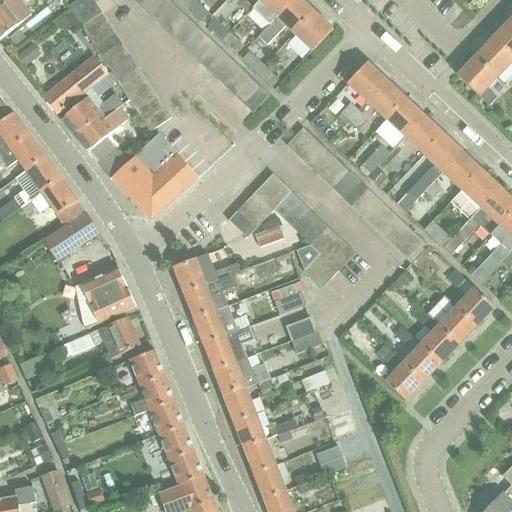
[(0,3),(0,39),(30,15),(18,0),(3,0),(1,2),(0,3)]
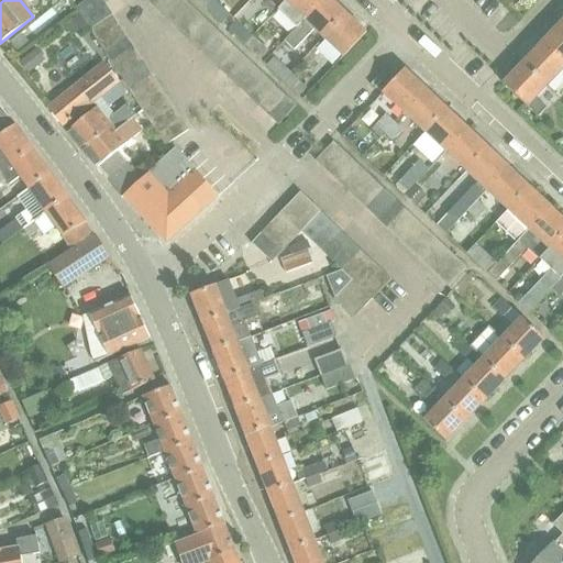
[(81,19),(105,3),(101,0),(85,0),(74,7),(81,19)]
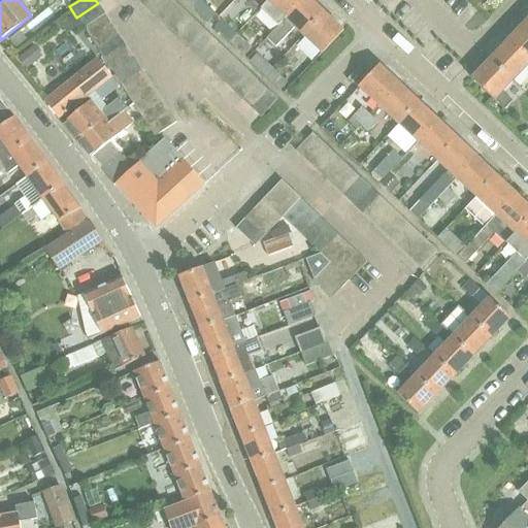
[(146,0),(142,5),(152,13),(164,0),(146,0)]
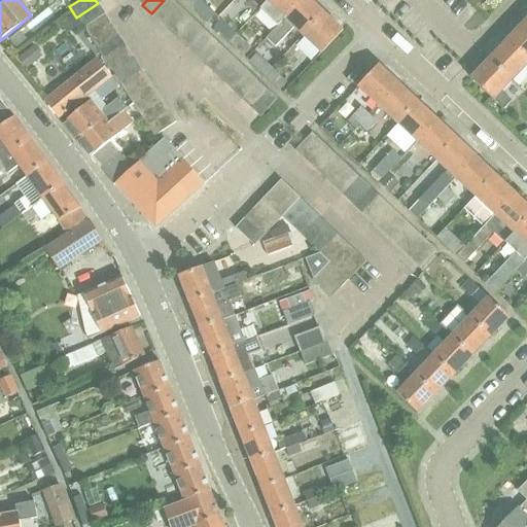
[(177,4),(173,0),(164,0),(151,13),(161,23),(177,4)]
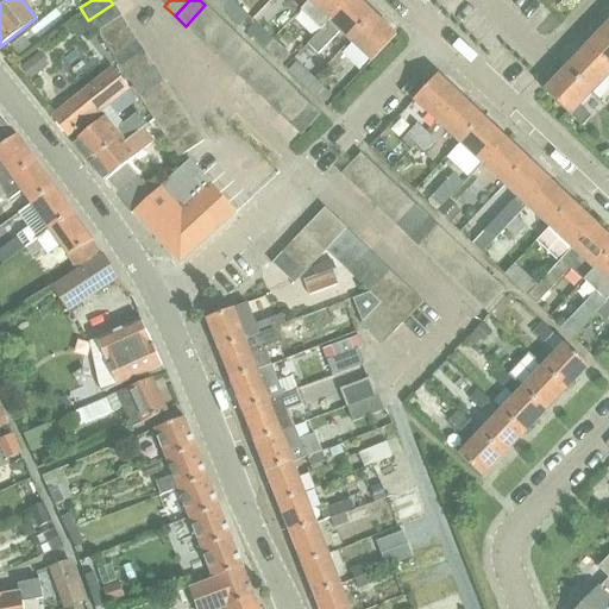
[(246,17),(228,0),(221,8),(238,25),(246,17)]
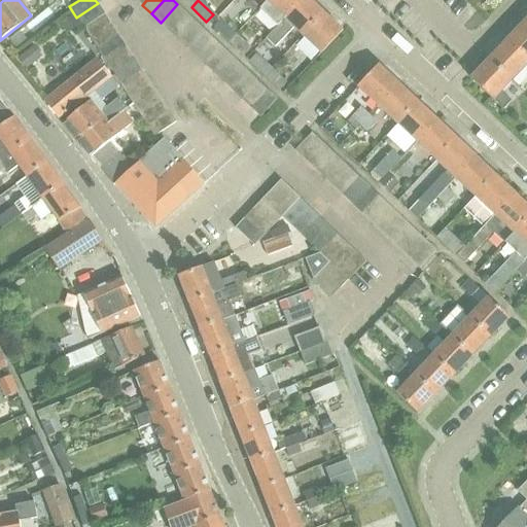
[(247,0),(257,9),(259,7),(266,0),(247,0)]
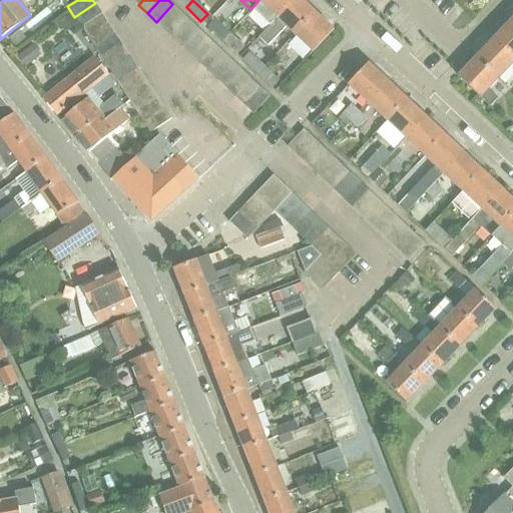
[(292,0),(259,0),(252,7),(270,24),(292,0)]
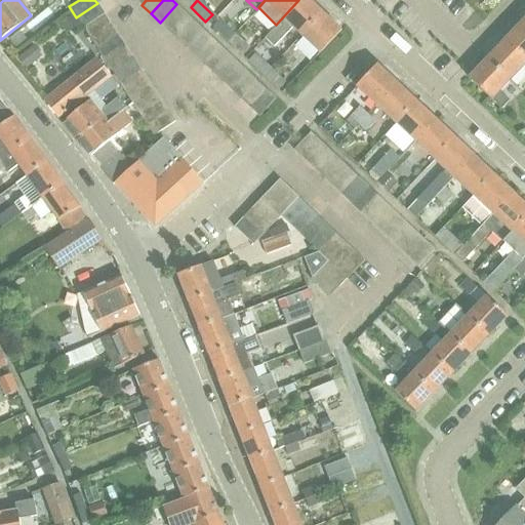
[(308,0),(298,0),(276,25),(265,35),(274,44),(290,27),(300,36),(322,13),(308,0)]
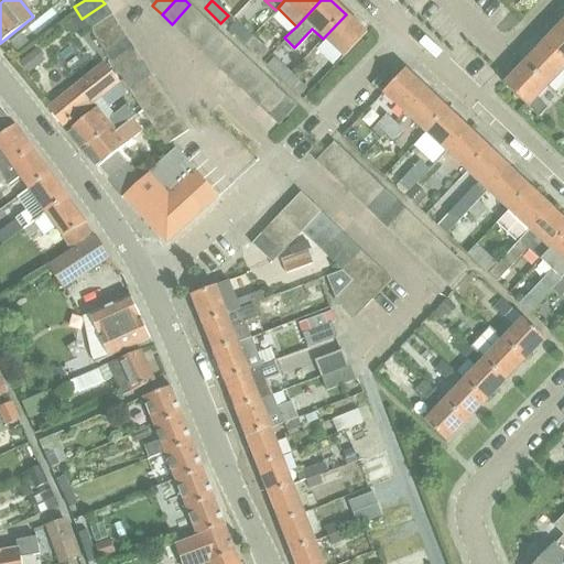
[(105,3),(82,19),(89,30),(112,15),(105,3)]
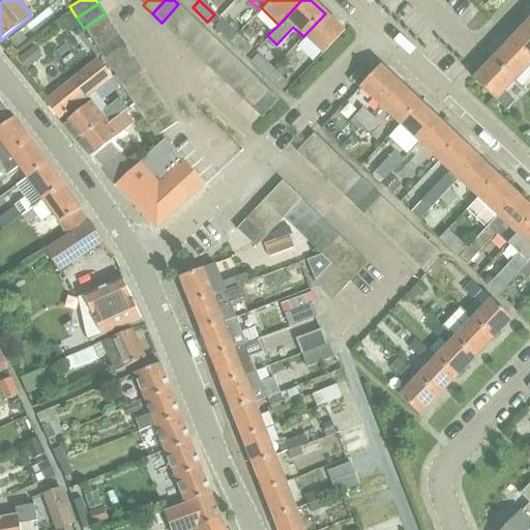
[(178,4),(162,23),(170,31),(187,12),(178,4)]
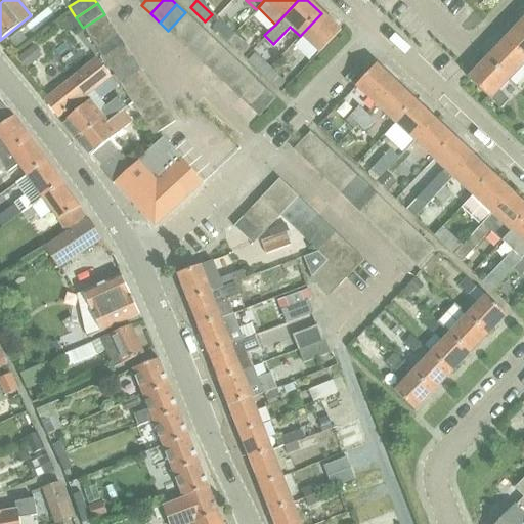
[(194,22),(185,12),(168,31),(177,39),(194,22)]
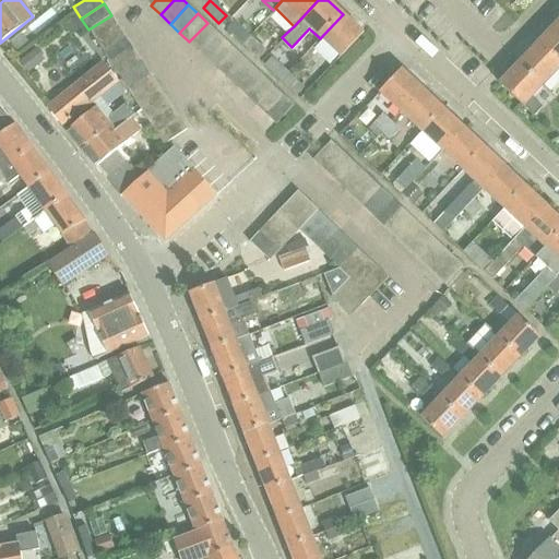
[(78,14),(64,23),(72,36),(85,26),(78,14)]
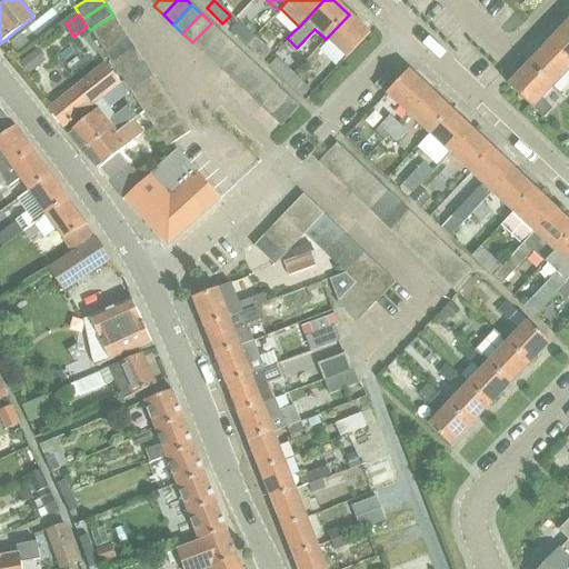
[(369,33),(349,15),(326,39),(346,58),(369,33)]
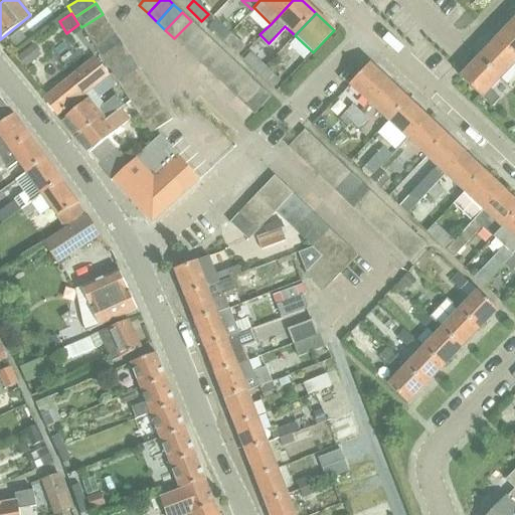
[(103,14),(81,27),(89,38),(110,24),(103,14)]
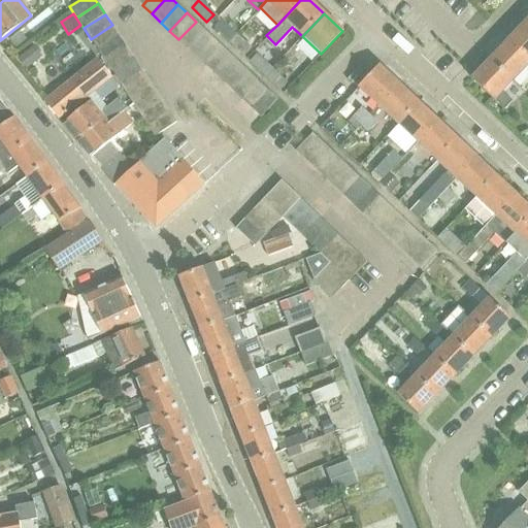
[(228,41),(234,34),(219,20),(212,27),(228,41)]
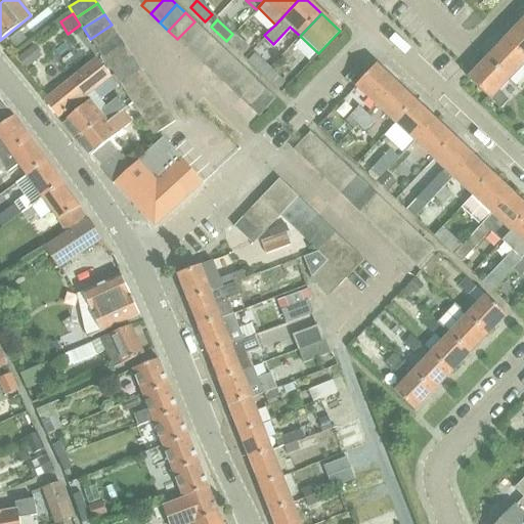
[(523,24),(521,20),(503,39),(523,58),(523,24)]
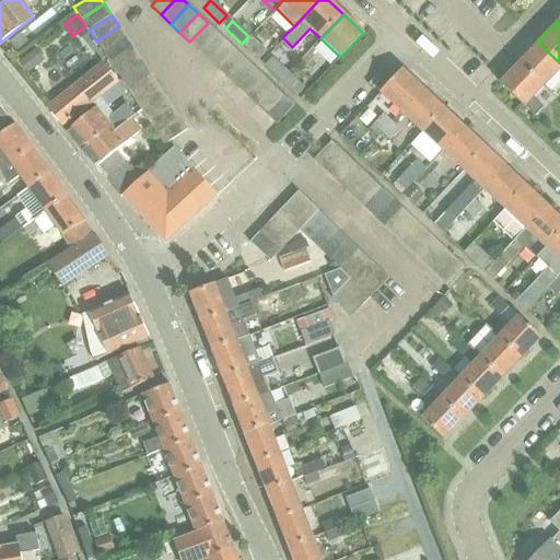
[(208,23),(189,42),(198,50),(217,31),(208,23)]
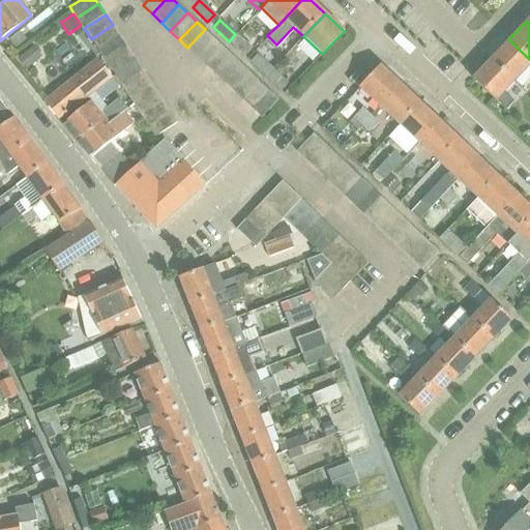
[(120,36),(113,25),(91,39),(98,50),(120,36)]
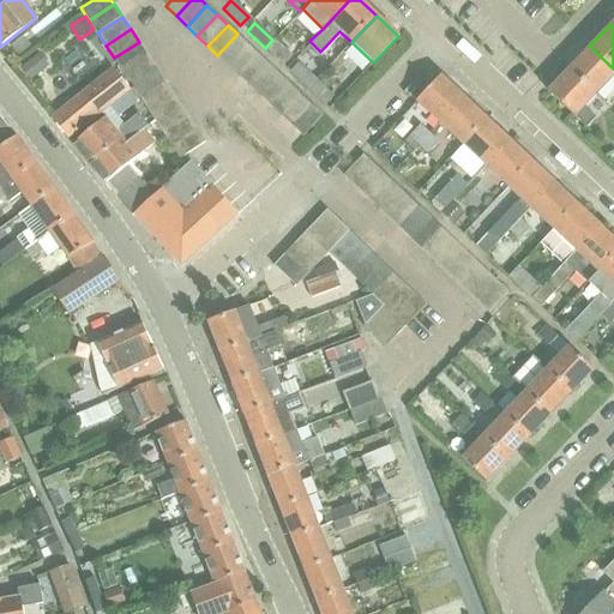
[(238,34),(217,55),(228,66),(248,44),(238,34)]
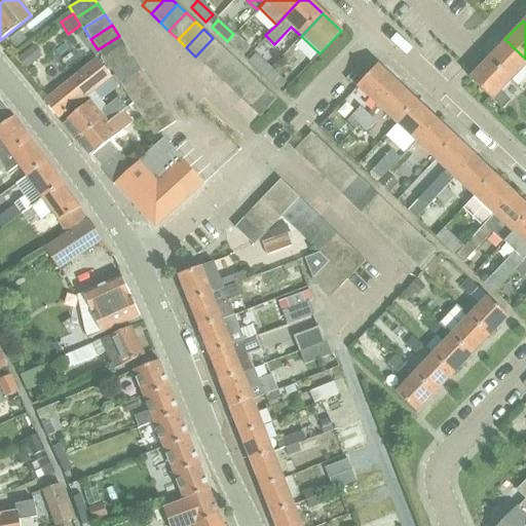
[(19,31),(8,39),(14,47),(26,39),(19,31)]
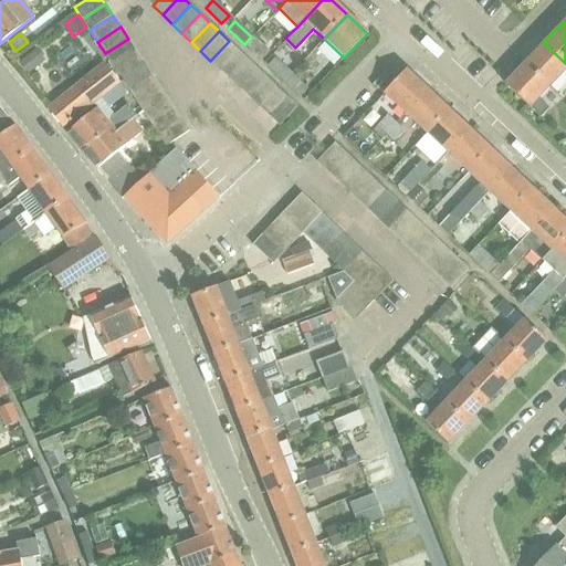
[(251,37),(244,44),(260,60),(268,52),(251,37)]
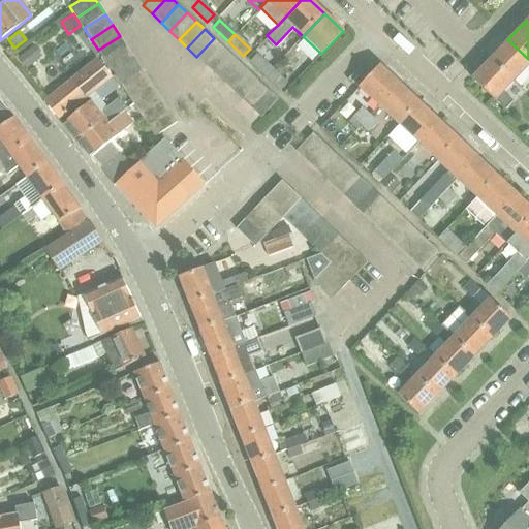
[(126,47),(120,36),(98,50),(104,61),(126,47)]
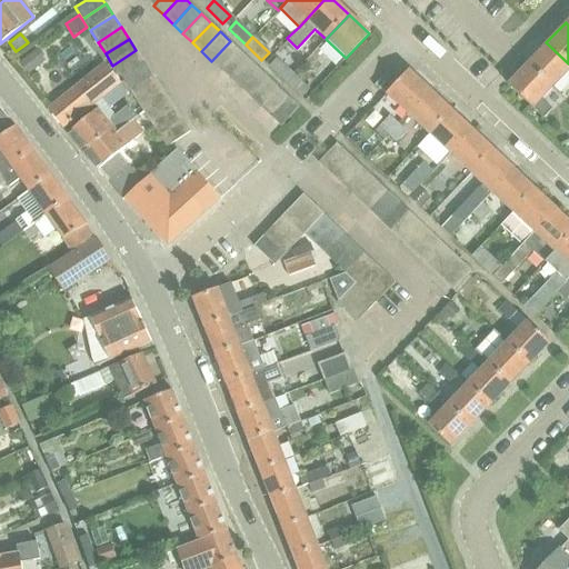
[(240,51),(230,41),(211,61),(221,70),(240,51)]
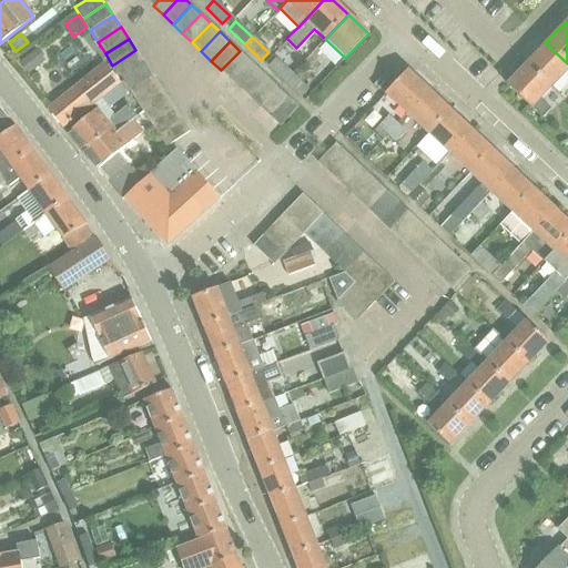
[(567,68),(567,63),(545,42),(526,63),(550,87),(567,68)]
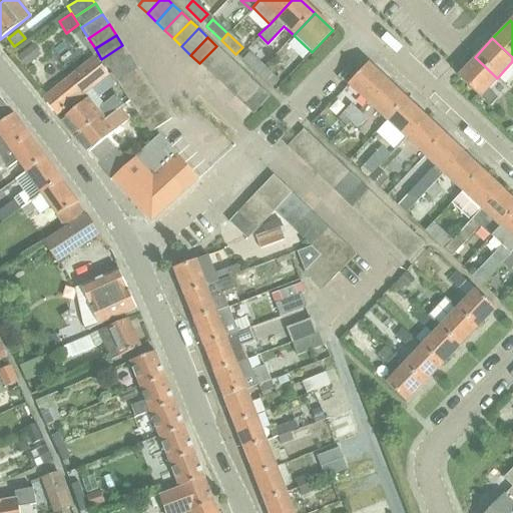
[(33,43),(18,55),(26,65),(41,53),(33,43)]
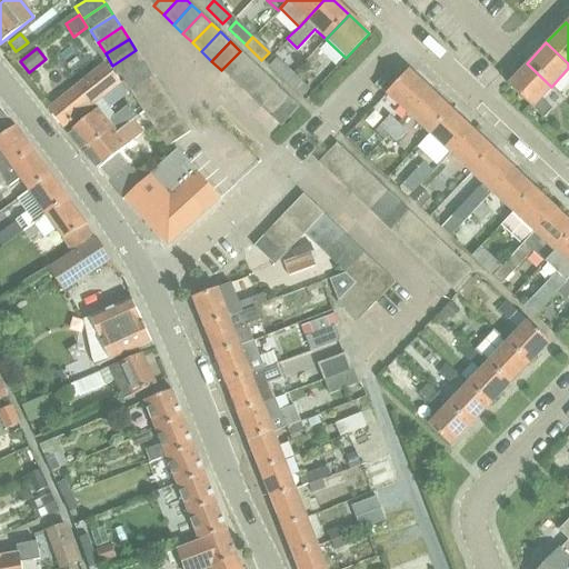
[(143,62),(136,50),(112,66),(121,77),(143,62)]
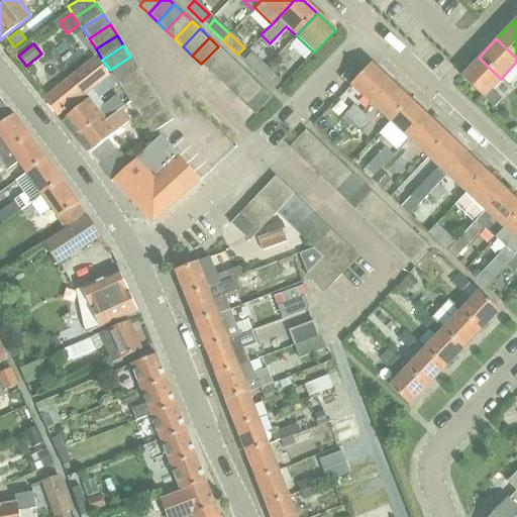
[(226,54),(218,46),(201,64),(209,72),(226,54)]
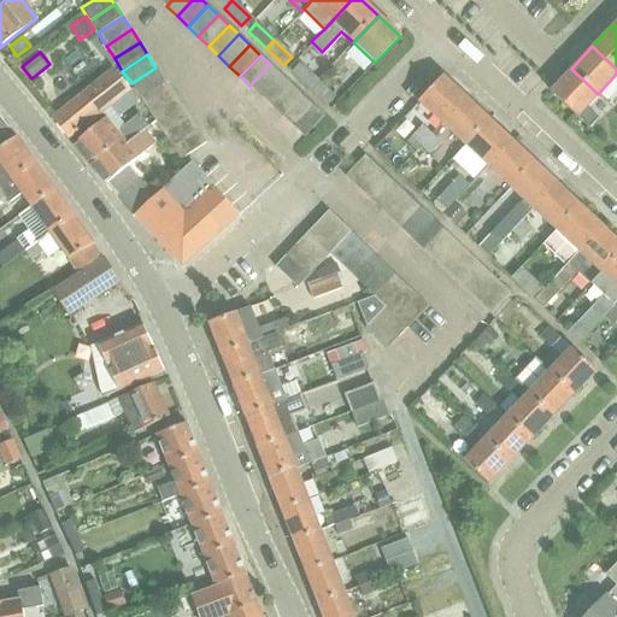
[(307,88),(316,80),(298,63),(291,71),(307,88)]
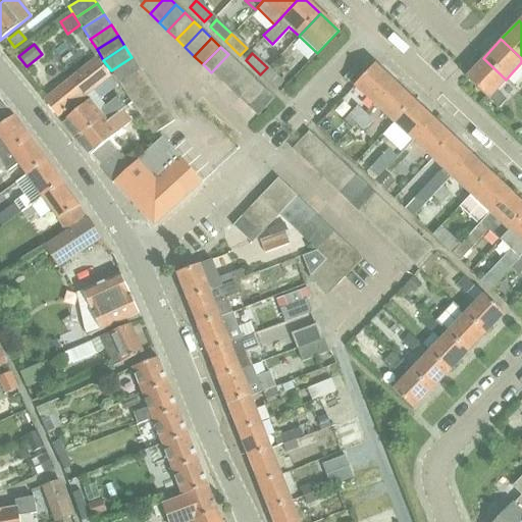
[(238,63),(228,54),(211,72),(220,81),(238,63)]
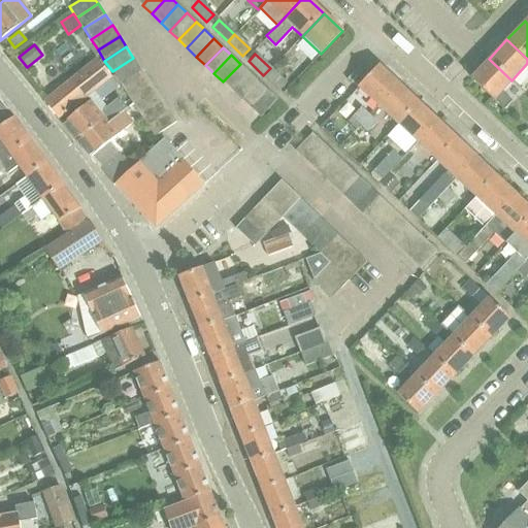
[(84,100),(110,78),(111,77),(97,58),(43,101),(58,120),(59,119),(83,99),(84,100)]
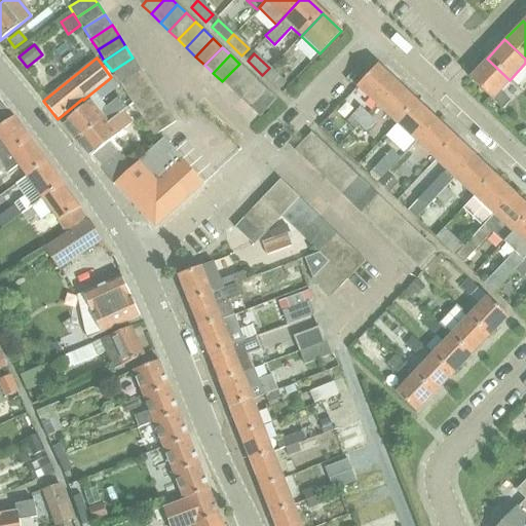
[(133,58),(112,71),(118,82),(140,68),(133,58)]
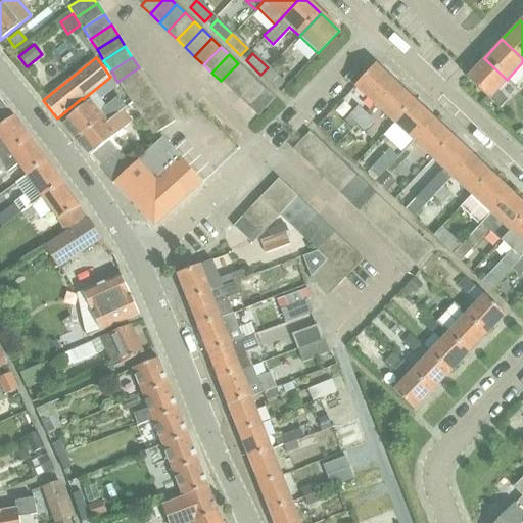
[(507,80),(484,58),(466,77),(498,108),(507,100),(496,90),(507,80)]
